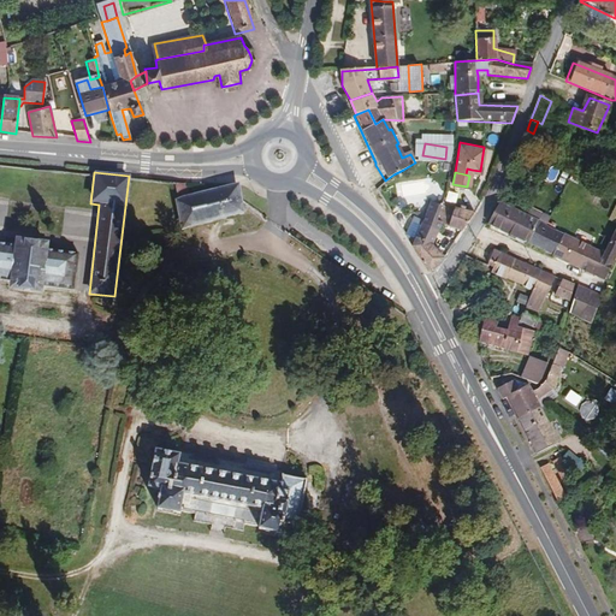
[(238,185),(191,197),(175,201),(182,226),(244,211),(238,185)]
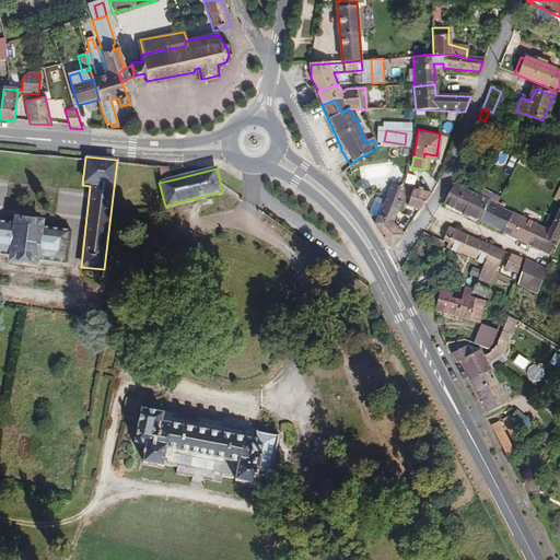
[(391,243),(404,234),(395,221),(404,201),(398,198),(403,186),(393,182),(384,203),(375,217),(391,243)]
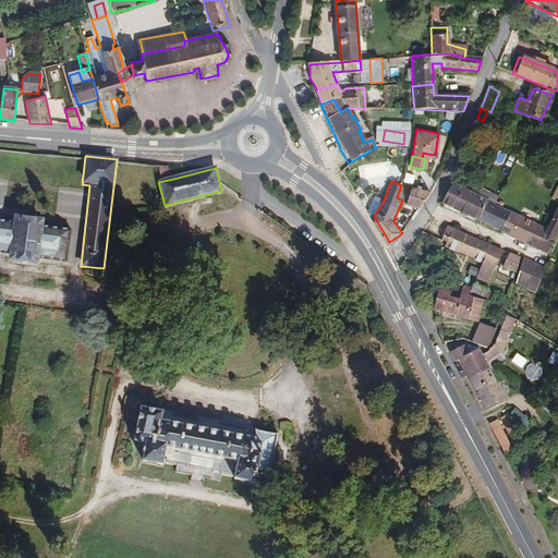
[(407,202),(413,185),(402,182),(401,185),(397,197),(402,201),(407,202)]
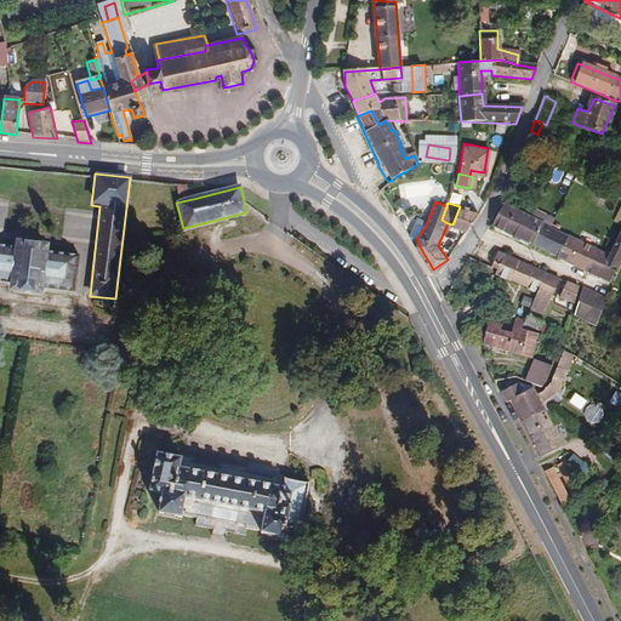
[(530,246),(541,224),(528,217),(501,204),(490,227),(530,246)]
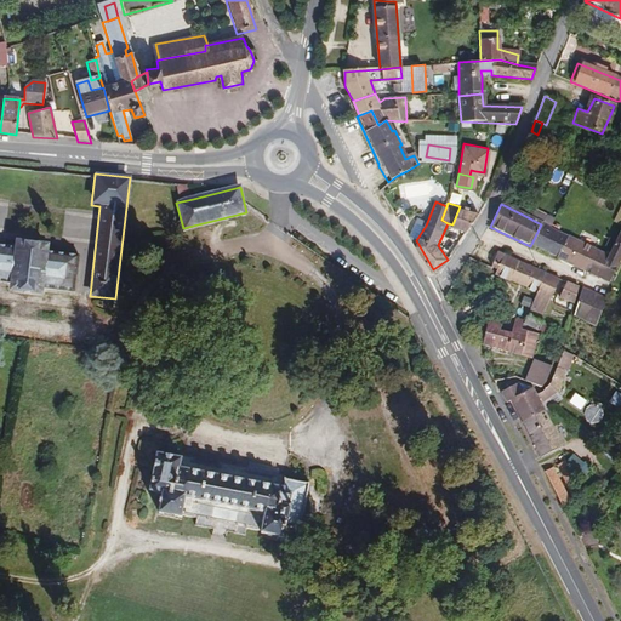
[(467,231),(479,211),(466,208),(460,206),(453,224),(467,231)]
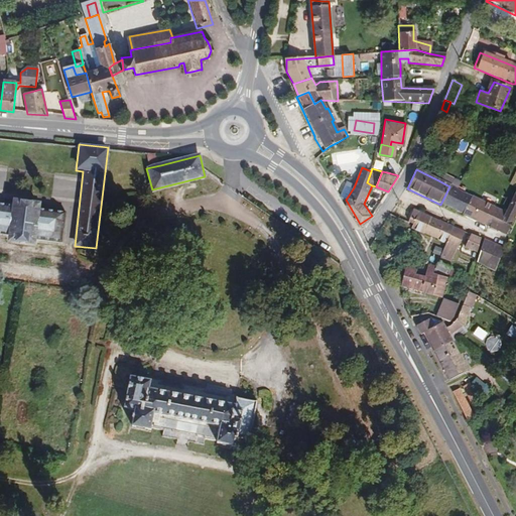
[(441,174),(438,180),(449,186),(456,189),(458,183),(441,174)]
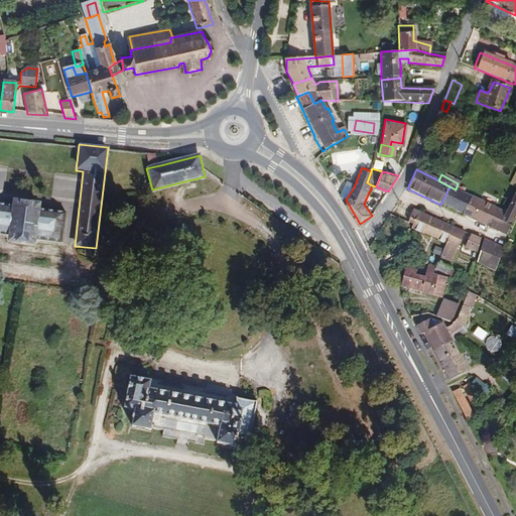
[(349,180),(341,192),(346,200),(354,187),(355,184),(349,180)]
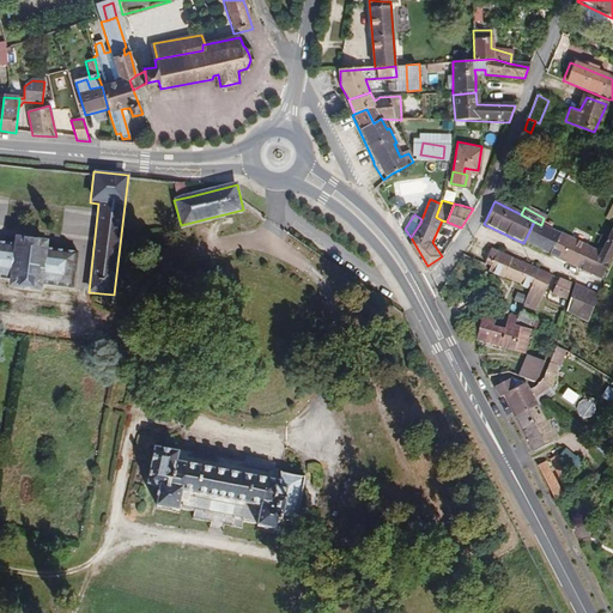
[(547,255),(558,234),(541,225),(534,222),(523,243),(547,255)]
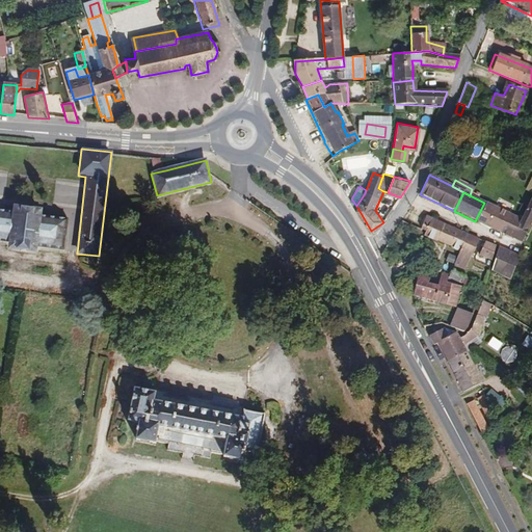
[(519,219),(526,223),(529,217),(531,218),(531,216),(531,203),(527,201),(519,219)]
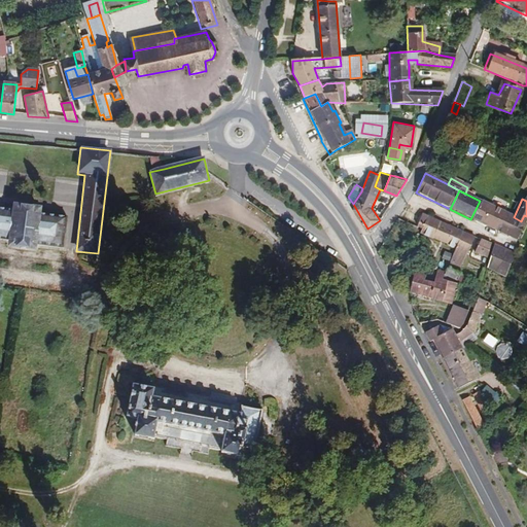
[(506,230),(514,217),(480,201),(470,219),(494,232),(497,233),(500,226),(506,230)]
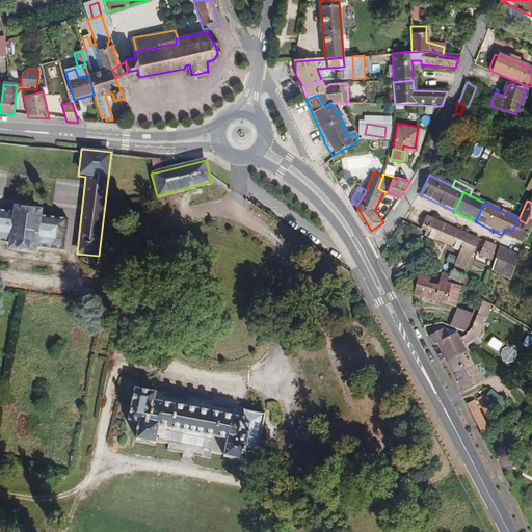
[(0,210),(0,243),(7,244),(7,248),(36,253),(36,247),(61,250),(64,219),(37,216),(38,210),(12,207),(11,212),(0,210)]
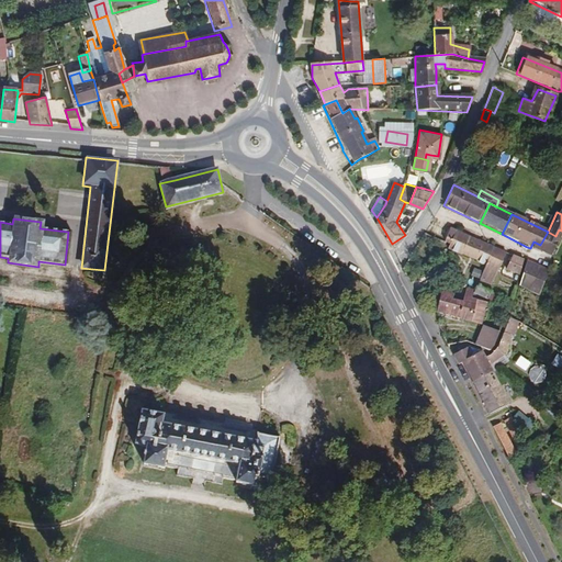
[(450,231),(444,244),(449,246),(456,233),(450,231)]
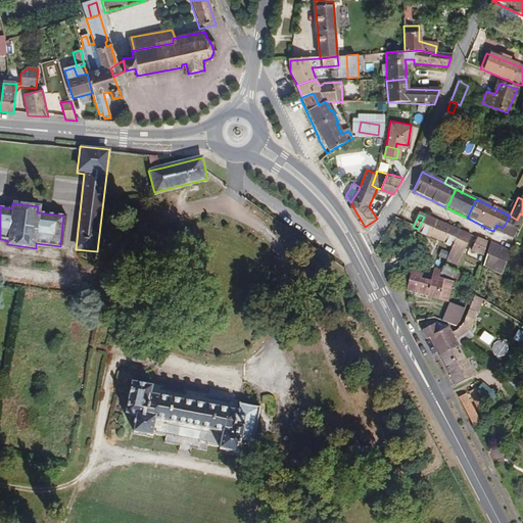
[(509,239),(517,220),(510,216),(503,228),(496,225),(493,231),(509,239)]
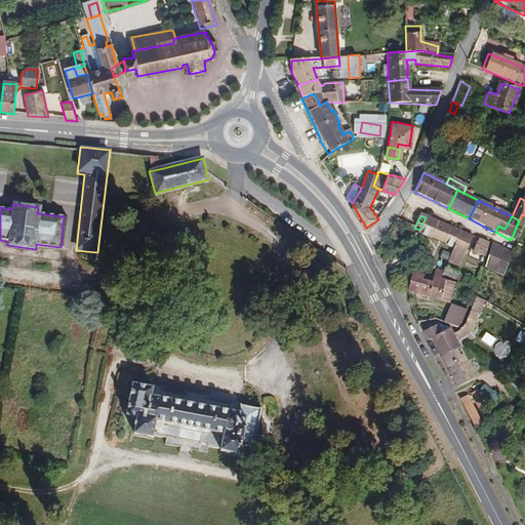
[(426,217),(419,230),(417,235),(430,241),(431,239),(445,246),(444,247),(452,251),(459,233),(426,217)]
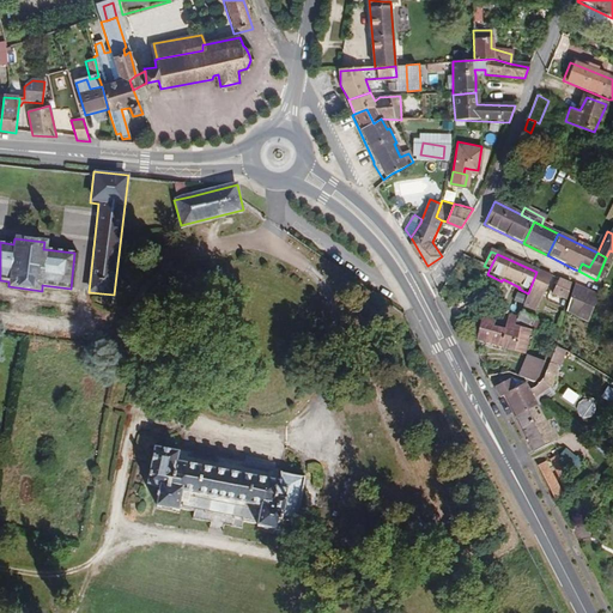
[(536,272),(528,293),(523,307),(535,313),(538,308),(536,307),(550,279),(536,272)]
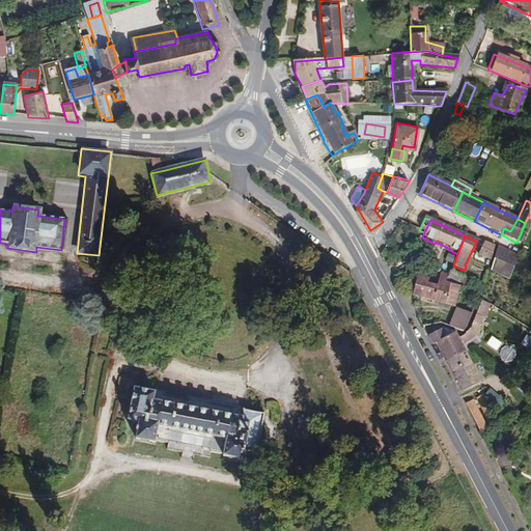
[(488,263),(493,250),(483,245),(477,257),(488,263)]
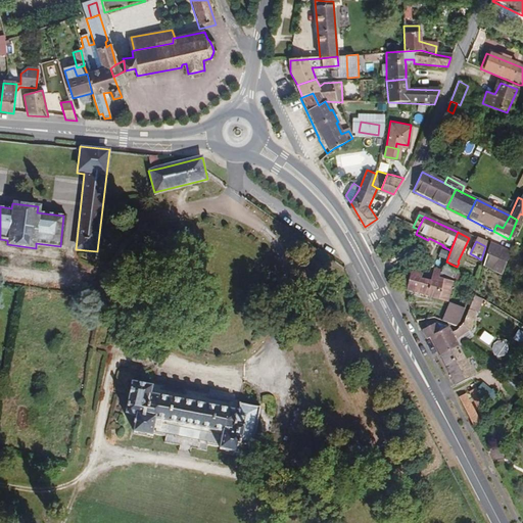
[(498,250),(488,246),(481,269),(490,274),(498,250)]
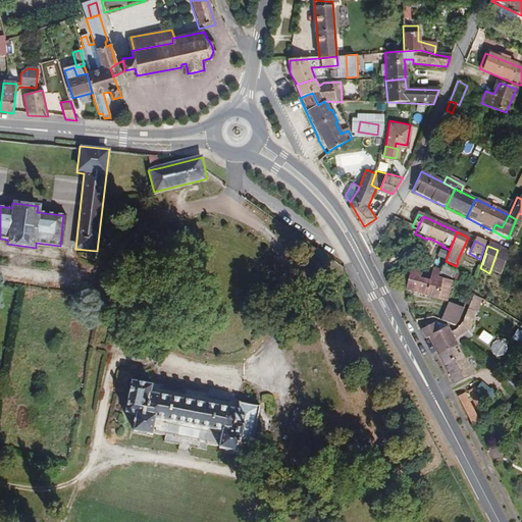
[(500,277),(509,254),(498,250),(489,273),(500,277)]
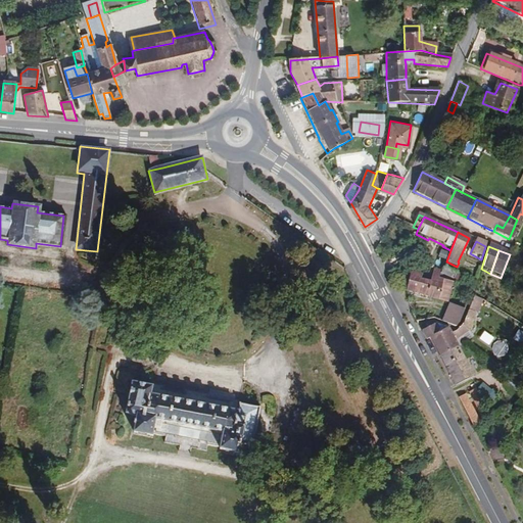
[(438,252),(436,259),(443,262),(446,255),(438,252)]
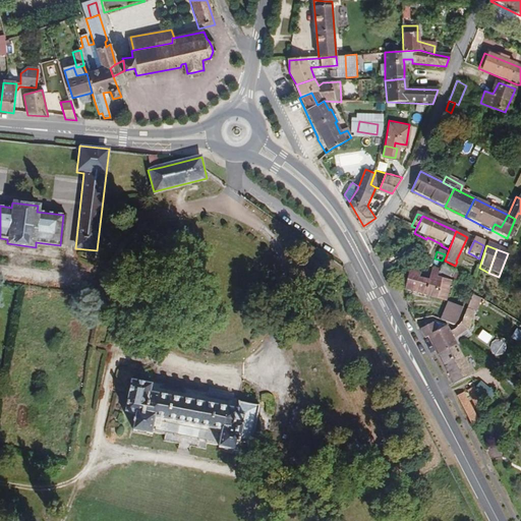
[(455,273),(442,268),(440,273),(439,274),(452,279),(455,273)]
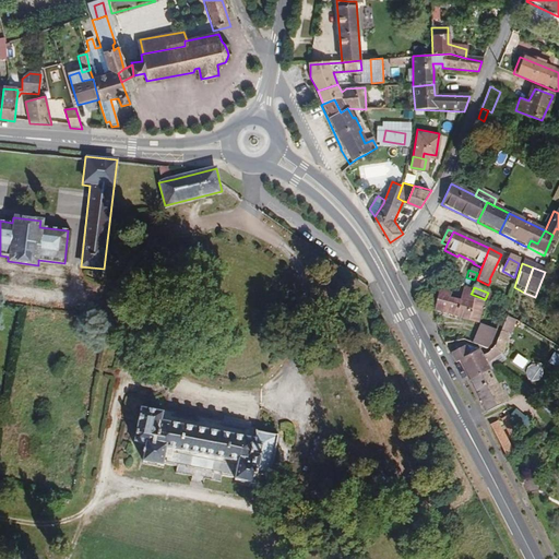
[(475,322),(479,309),(475,308),(477,301),(470,298),(471,294),(472,293),(464,289),(461,296),(459,300),(449,298),(450,293),(438,289),(433,310),(475,322)]
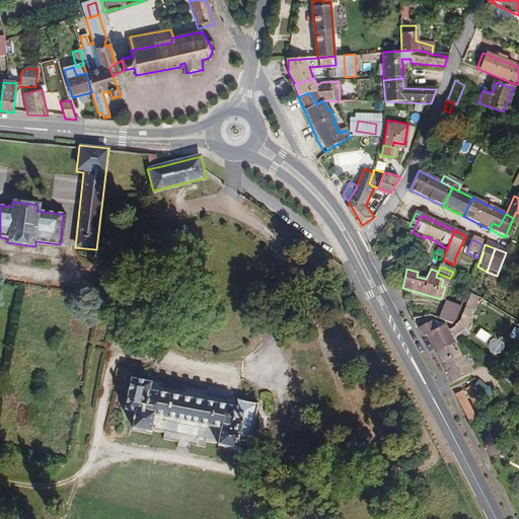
[(348,293),(362,286),(358,278),(345,285),(348,293)]
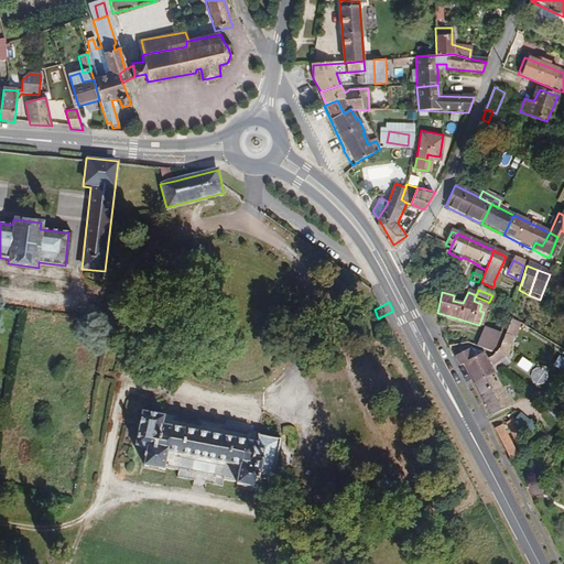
[(464,364),(474,382),(494,373),(490,367),(500,361),(513,328),(507,325),(498,349),(488,360),(484,353),(474,358),(468,348),(464,349),(451,356),(456,367),(464,364)]
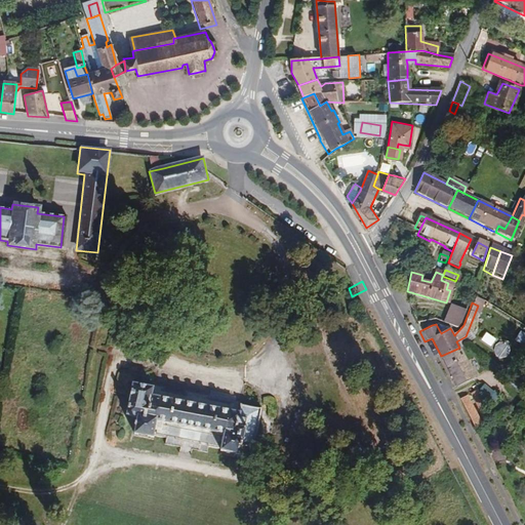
[(448,305),(443,322),(456,329),(459,323),(466,312),(448,305)]
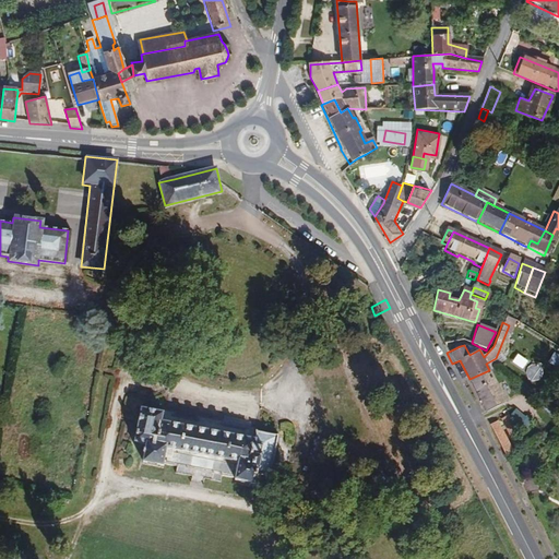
[(470,379),(486,412),(506,402),(489,370),(470,379)]
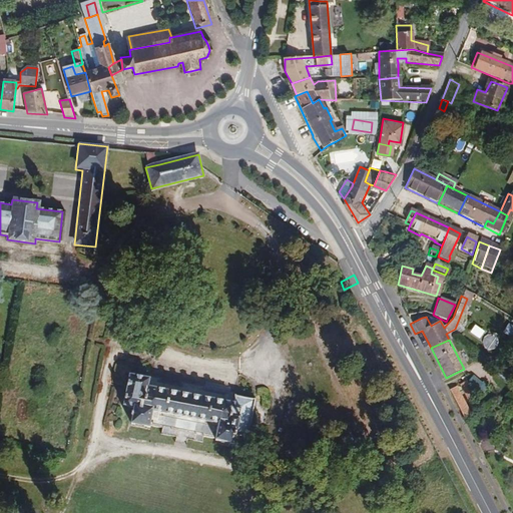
[(149,377),(128,373),(122,405),(132,408),(129,425),(148,429),(152,412),(220,425),(216,443),(234,447),(236,436),(247,439),(255,399),(233,395),(232,402),(148,385),(149,377)]
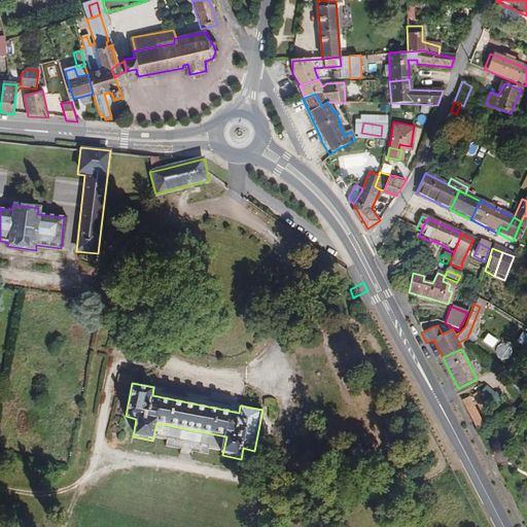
[(485,386),(481,392),(490,398),(494,392),(485,386)]
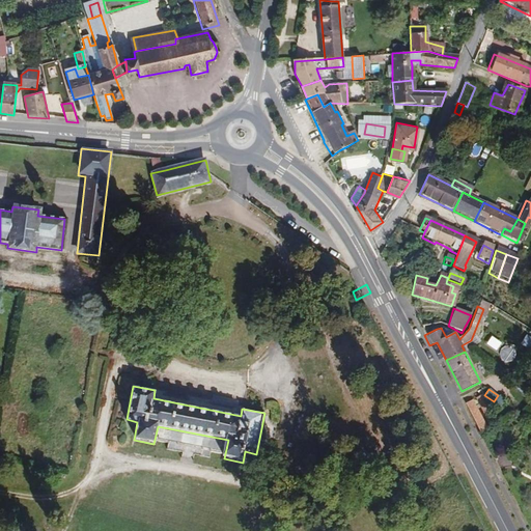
[(492,424),(498,421),(484,395),(483,393),(478,396),(492,424)]
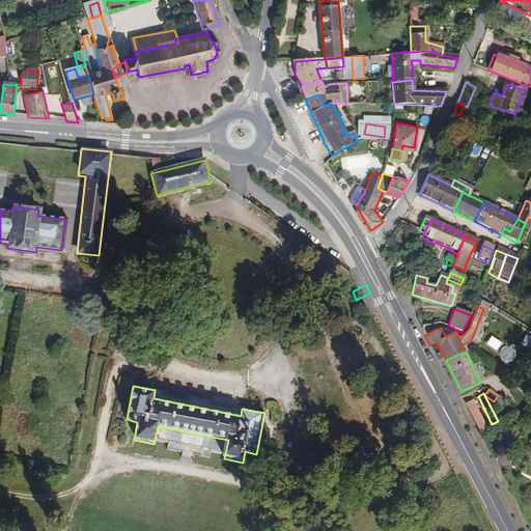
[(494,401),(493,403),(499,409),(505,398),(499,394),(498,395),(494,401)]
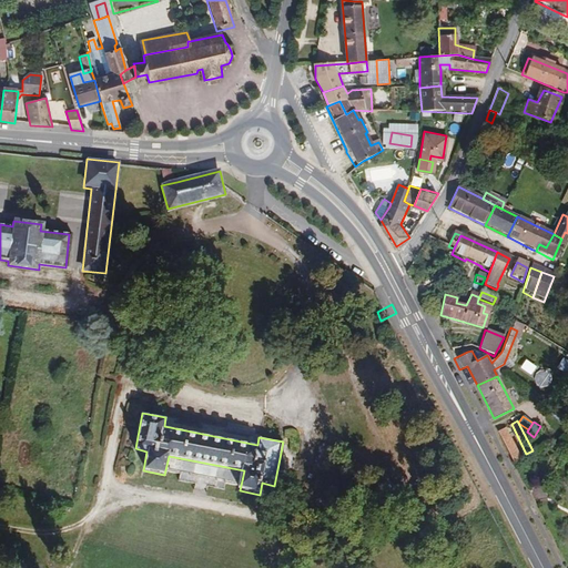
[(511,460),(517,457),(503,427),(497,430),(511,460)]
